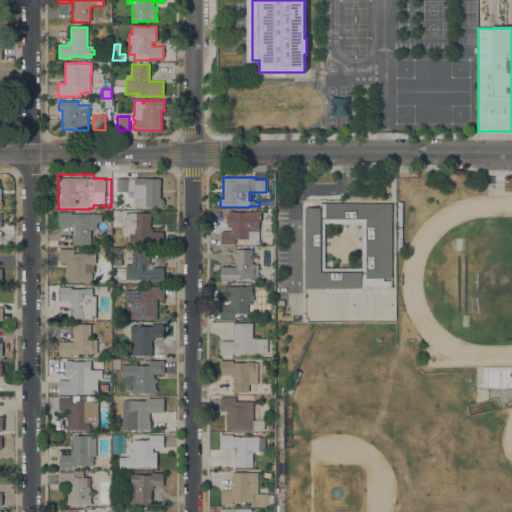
[(133,191),(129,191),(129,192),(116,191),(116,178),(134,179),(134,178),(145,178),(160,179),(160,180),(161,180),(161,186),(160,186),(160,198),(163,198),(163,200),(164,200),(164,206),(163,206),(163,208),(158,208),(158,207),(133,207),(133,200),(133,191)]
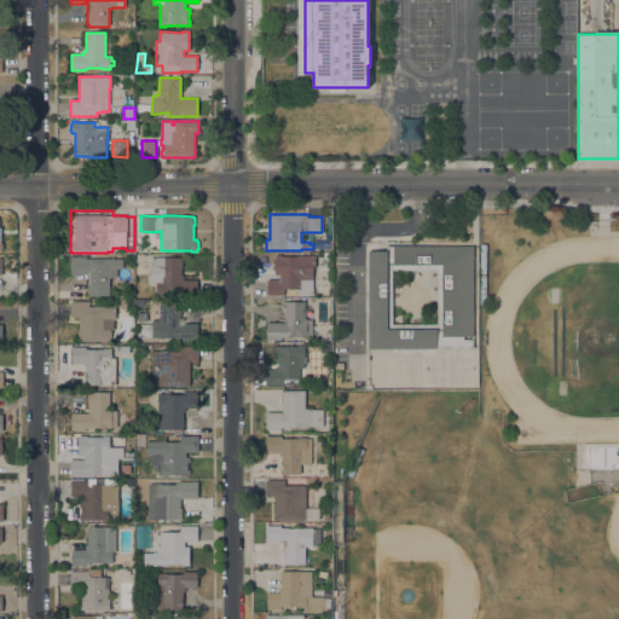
[(368,348),(368,252),(386,252),(386,247),(473,247),(473,336),(463,336),(463,340),(473,340),(473,348),(368,348)]
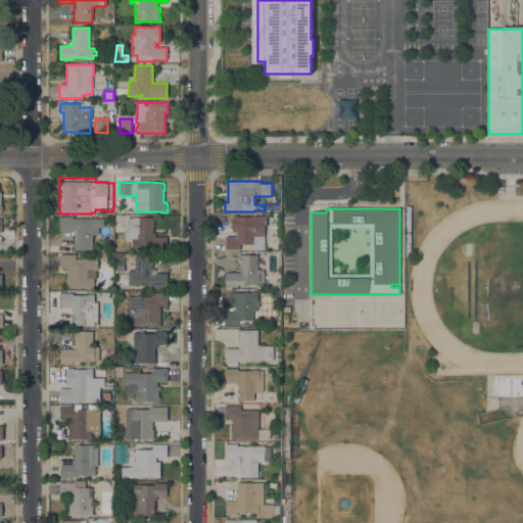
[(103,219),(103,227),(99,227),(99,234),(95,234),(95,235),(92,235),(92,250),(75,250),(75,249),(74,249),(74,239),(75,239),(75,230),(72,230),(72,232),(59,232),(59,218),(60,218),(60,217),(62,217),(62,216),(72,216),(72,219),(103,219)]
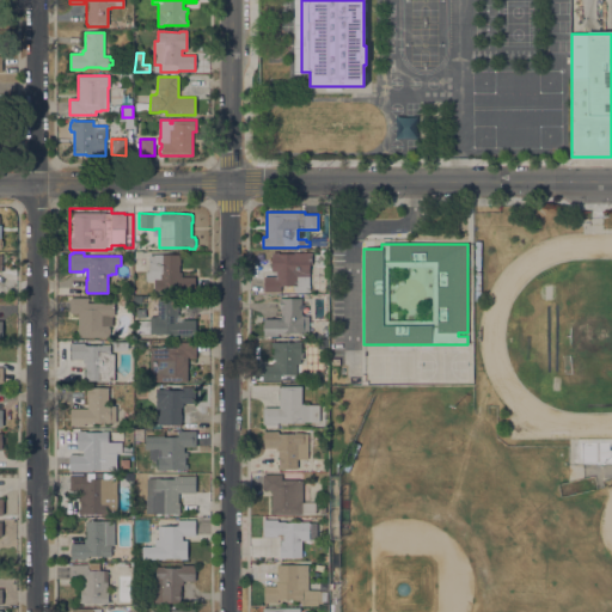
[(271,252),(277,252),(277,254),(294,254),(294,252),(312,252),(312,263),(310,263),(308,286),(288,286),(288,287),(285,287),(285,286),(281,286),(281,292),(264,292),(264,276),(276,276),(276,271),(271,271),(271,265),(271,252)]
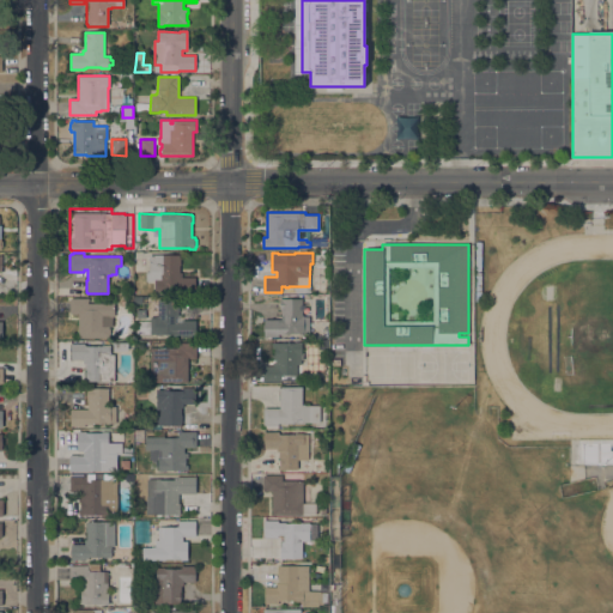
[(180,255),(180,259),(181,259),(181,265),(180,265),(180,273),(182,273),(182,278),(195,278),(195,291),(155,291),(156,280),(146,280),(146,272),(149,272),(149,255),(180,255)]
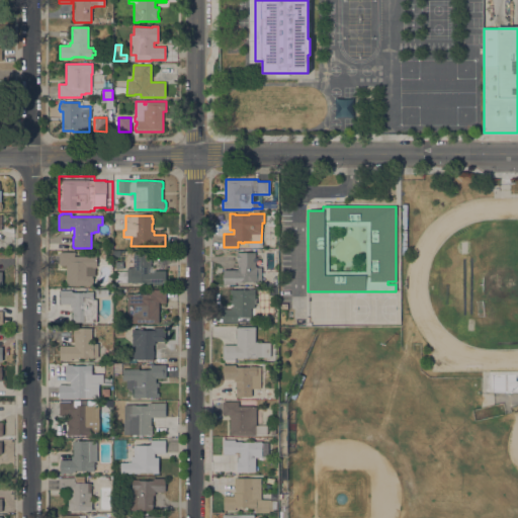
[(96,256),(96,267),(95,267),(95,276),(92,276),(92,277),(93,277),(93,282),(92,282),(92,285),(66,285),(66,265),(59,265),(59,252),(75,252),(75,255),(74,255),(74,256),(96,256)]
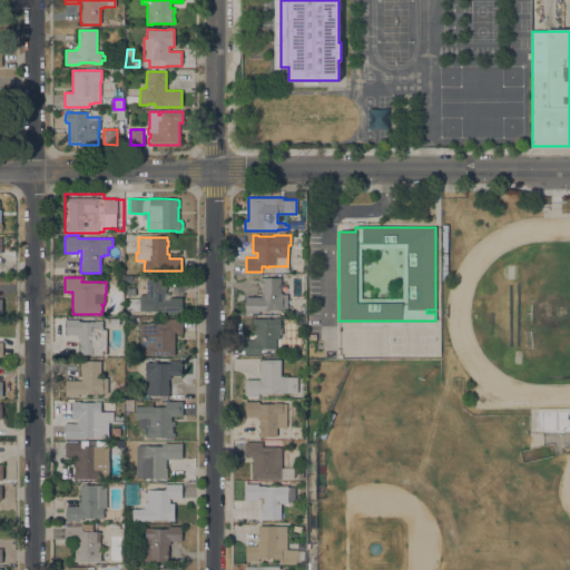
[(281,277),(281,294),(287,294),(287,310),(282,310),(282,311),(278,311),(278,310),(266,310),(266,311),(258,311),(258,313),(245,313),(245,297),(261,297),(261,288),(259,288),(259,277),(281,277)]
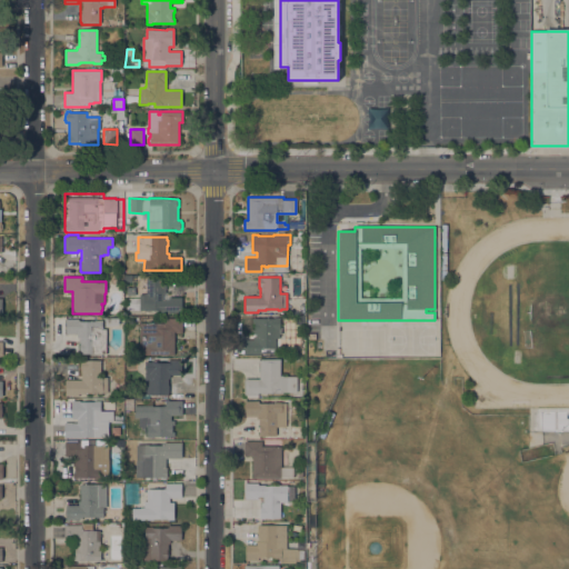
[(147,278),(167,278),(166,288),(166,297),(182,297),(181,313),(168,312),(168,310),(162,310),(162,312),(161,312),(161,310),(151,310),(151,311),(139,311),(140,293),(147,293),(147,278)]
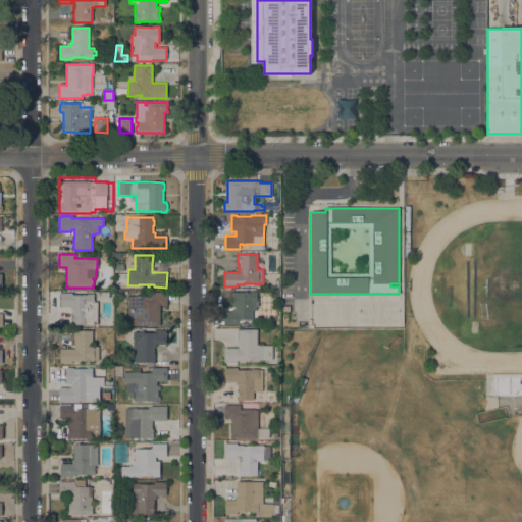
[(155,271),(166,271),(167,260),(155,259),(155,271)]
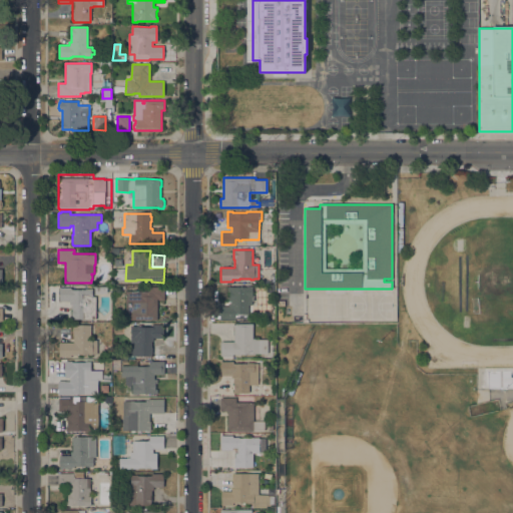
[(121,259),(122,266),(114,267),(114,260),(121,259)]
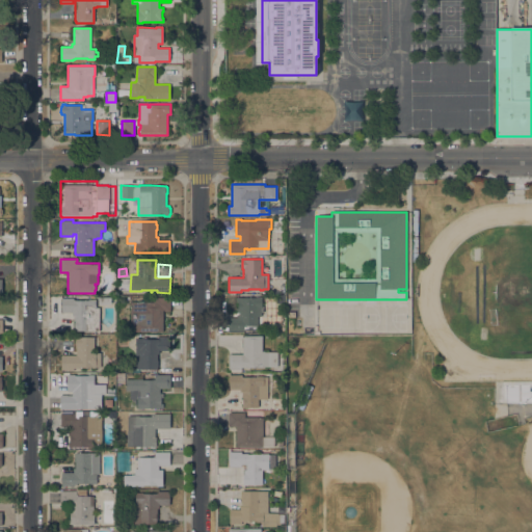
[(257,333),(244,333),(244,331),(229,331),(229,317),(237,317),(237,315),(239,315),(239,313),(236,313),(236,308),(238,308),(238,302),(236,302),(236,297),(256,297),(256,296),(262,297),(262,308),(261,308),(261,316),(258,316),(258,325),(257,325),(257,326),(257,333)]
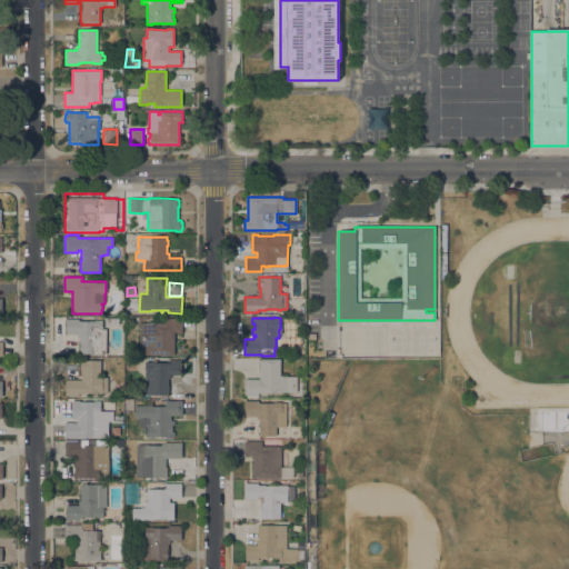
[(102,329),(106,329),(106,355),(92,355),(92,353),(80,353),(80,343),(79,343),(79,337),(77,337),(77,335),(66,335),(66,319),(78,319),(78,320),(95,321),(95,320),(97,320),(97,318),(119,318),(119,326),(102,326),(102,329)]
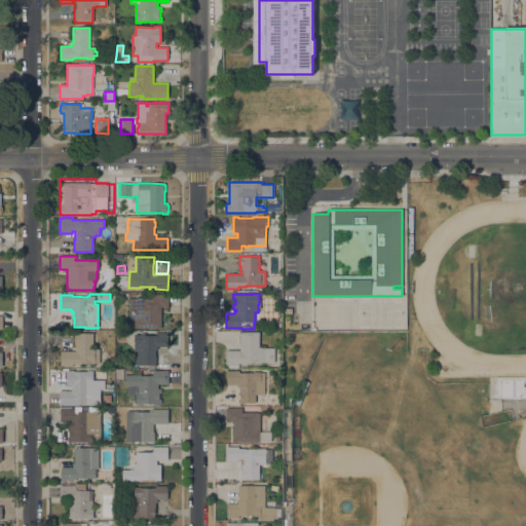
[(151,298),(151,296),(153,296),(153,294),(168,294),(168,307),(162,307),(162,306),(161,306),(161,328),(132,328),(132,320),(128,320),(128,298),(151,298)]
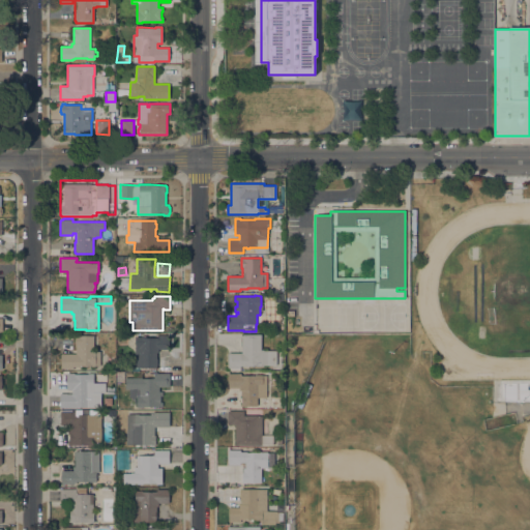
[(80,365),(80,366),(74,366),(74,369),(60,369),(61,354),(76,354),(76,346),(75,346),(76,334),(78,335),(94,335),(93,351),(100,351),(100,366),(92,366),(92,365),(80,365)]
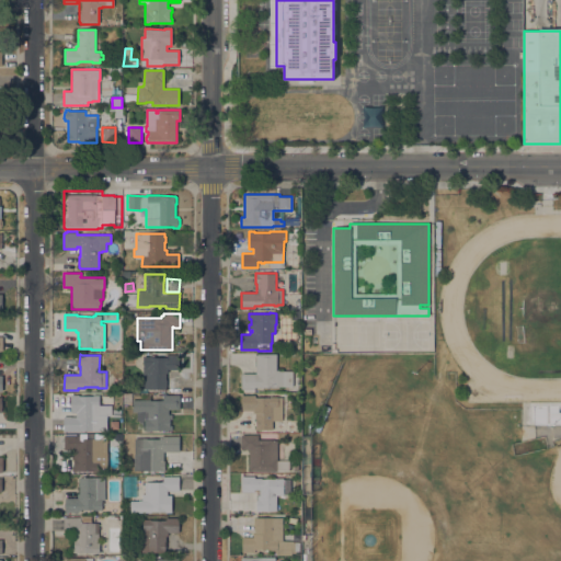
[(255,355),(256,355),(256,354),(276,354),(276,370),(279,370),(279,371),(293,371),(293,387),(279,387),(254,387),(254,390),(254,392),(242,392),(242,389),(241,389),(241,374),(255,374),(255,355)]
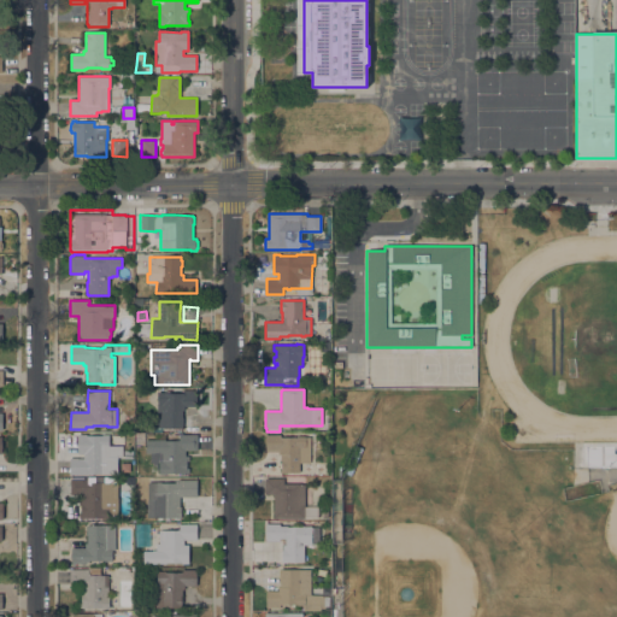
[(197,391),(197,406),(184,406),(184,410),(182,410),(182,428),(157,429),(157,404),(158,404),(158,393),(164,392),(164,391),(197,391)]
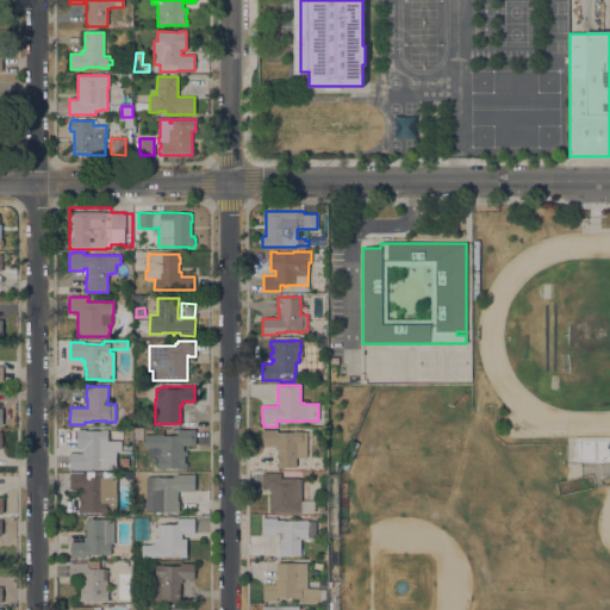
[(122,441),(122,452),(116,452),(116,468),(87,468),(87,470),(69,470),(69,453),(76,453),(82,453),(82,449),(76,449),(76,429),(85,429),(85,430),(100,430),(107,430),(107,441),(122,441)]
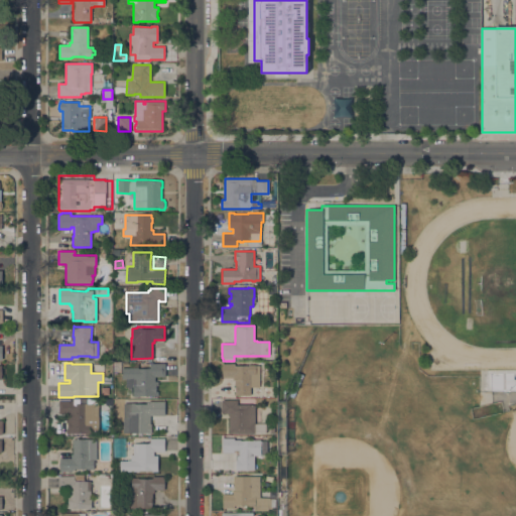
[(165,363),(165,377),(158,377),(158,383),(156,383),(156,391),(158,391),(158,395),(139,395),(139,396),(133,396),(133,387),(126,387),(126,379),(122,379),(122,368),(150,368),(150,363),(165,363)]
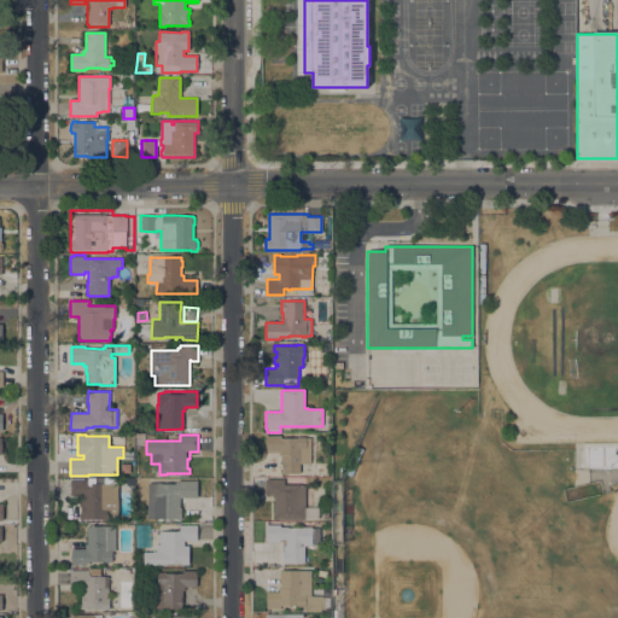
[(310,464),(299,464),(299,473),(280,473),(280,471),(281,471),(281,462),(280,462),(280,455),(279,455),(279,452),(267,452),(267,435),(281,435),(281,437),(296,437),(296,436),(305,437),(305,438),(310,438),(310,464)]
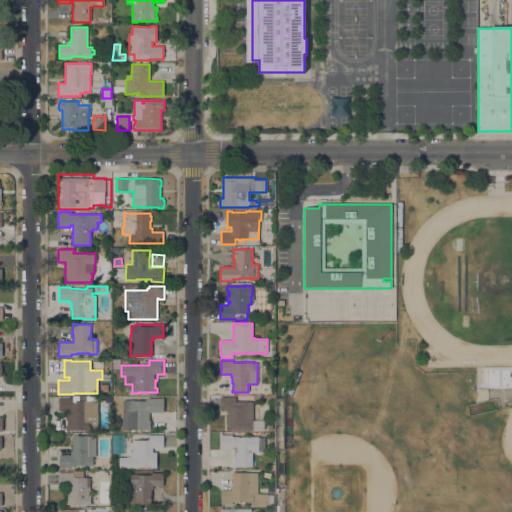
[(482,367),(511,366),(511,386),(486,387),(486,383),(483,383),(482,367)]
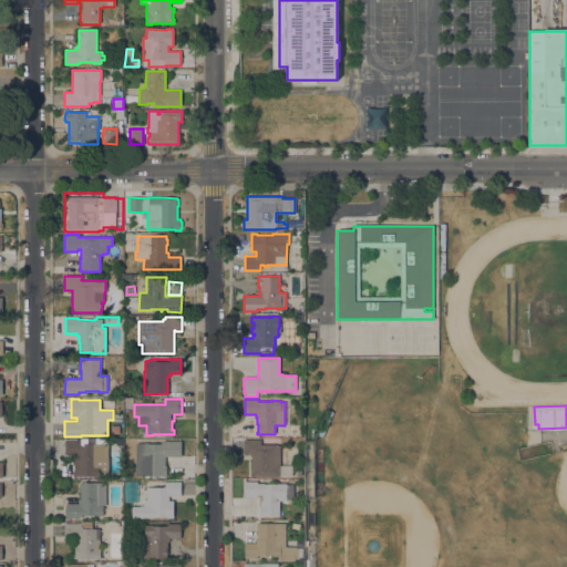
[(105,443),(107,443),(107,477),(93,477),(93,476),(72,476),(72,471),(74,471),(74,465),(72,465),(72,460),(76,460),(76,455),(64,455),(64,440),(81,440),(81,439),(105,437),(105,440),(105,443)]
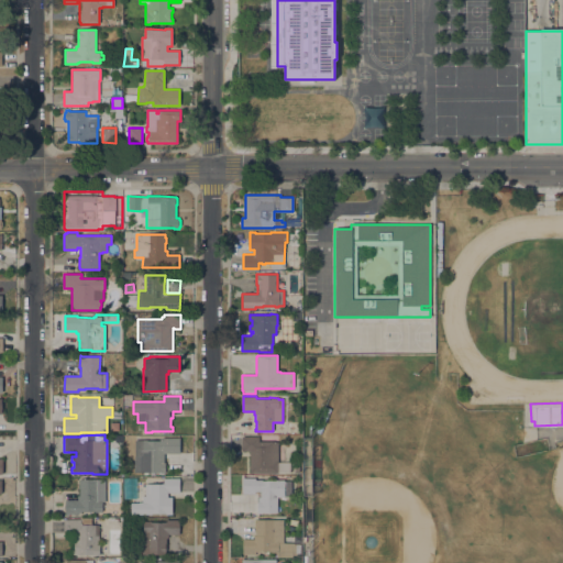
[(250,473),(250,451),(242,451),(242,437),(260,437),(260,441),(273,441),(278,442),(278,473),(250,473)]
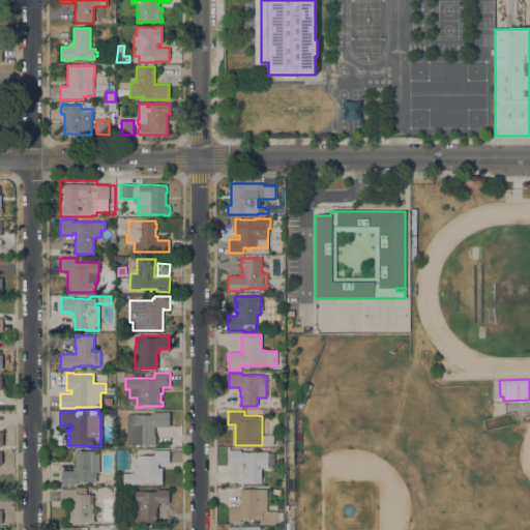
[(170,412),(170,427),(154,427),(154,435),(155,435),(155,445),(126,444),(127,414),(150,414),(152,414),(152,412),(170,412)]
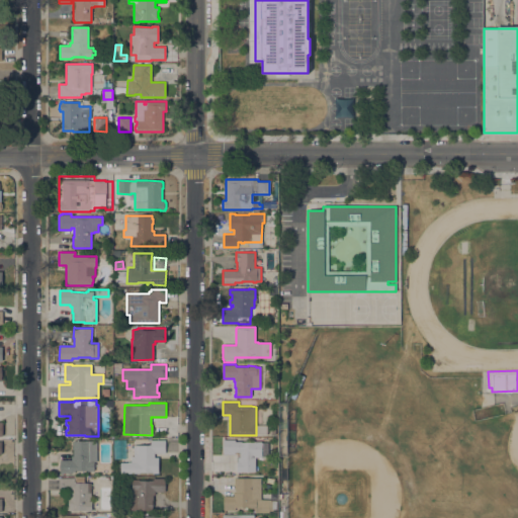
[(165,440),(165,453),(154,453),(154,457),(159,457),(159,473),(153,473),(153,472),(140,472),(140,473),(120,473),(120,462),(127,462),(127,461),(131,461),(131,456),(134,456),(134,445),(151,445),(151,440),(165,440)]
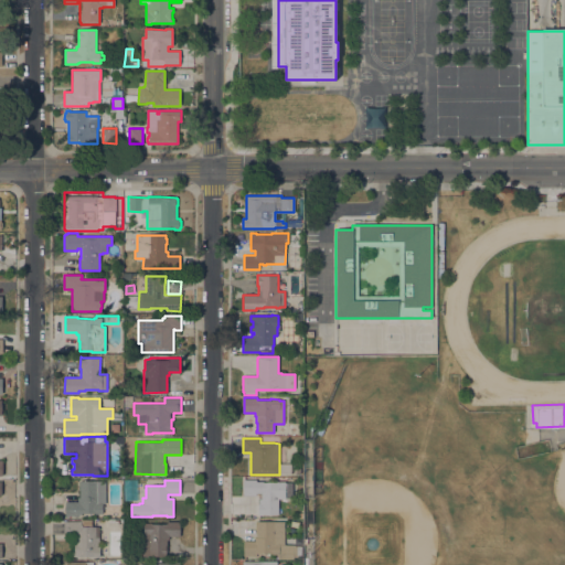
[(278,514),(263,514),(263,515),(258,515),(258,503),(259,503),(259,499),(262,499),(262,493),(256,493),(256,496),(243,496),(243,480),(256,480),(256,481),(263,481),(263,482),(273,482),(273,481),(285,481),(285,499),(278,499),(278,514)]
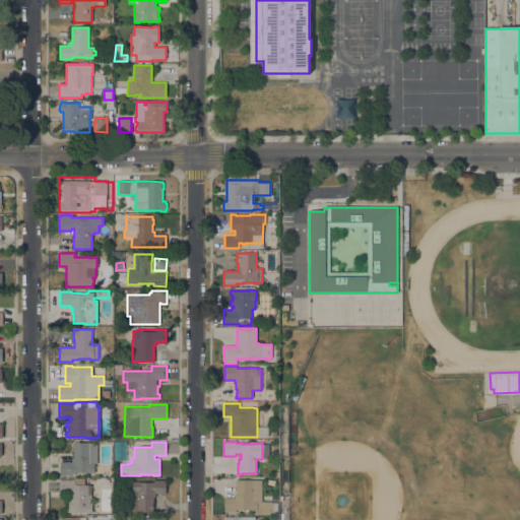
[(98,443),(96,464),(94,464),(94,473),(87,473),(87,472),(75,472),(75,473),(73,473),(73,475),(60,475),(60,461),(71,462),(71,458),(73,458),(73,451),(72,451),(72,445),(73,446),(73,443),(98,443)]
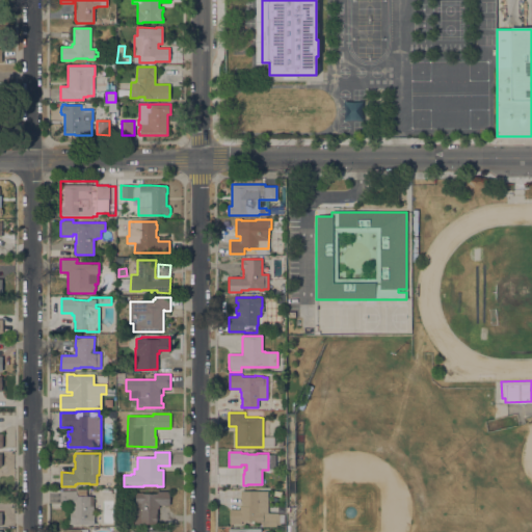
[(60,504),(60,490),(77,490),(77,496),(89,496),(89,505),(92,505),(92,514),(95,514),(95,525),(87,525),(87,524),(68,524),(68,520),(70,520),(70,513),(69,513),(69,509),(71,509),(71,504),(60,504)]
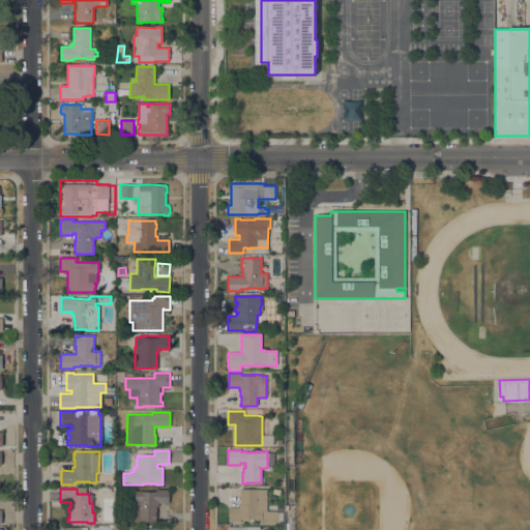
[(169,489),(169,503),(158,503),(158,506),(156,506),(156,522),(134,522),(134,499),(135,499),(135,491),(142,491),(142,492),(157,492),(157,489),(169,489)]
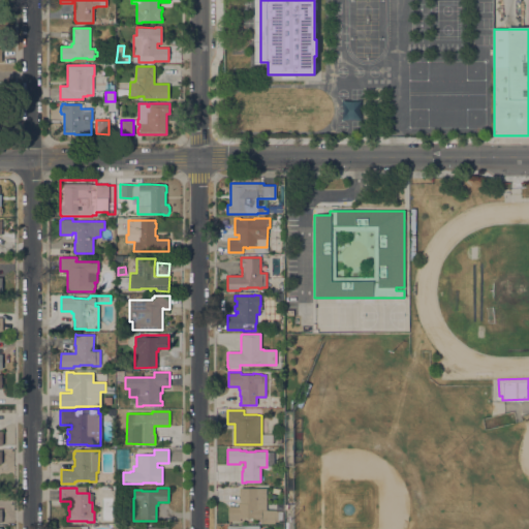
[(267,510),(276,510),(276,511),(282,511),(282,520),(279,520),(279,522),(275,522),(275,523),(259,523),(259,519),(255,519),(254,518),(240,518),(240,521),(228,521),(228,506),(239,506),(239,504),(241,504),(240,498),(240,491),(240,489),(266,488),(267,510)]
